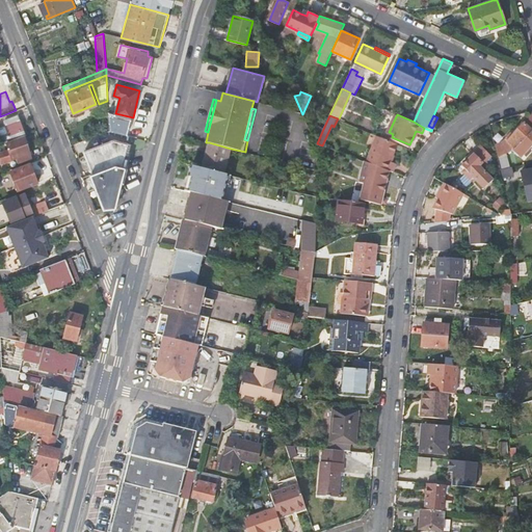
[(0,129),(0,144),(6,142),(24,135),(18,116),(5,122),(6,127),(0,129)]
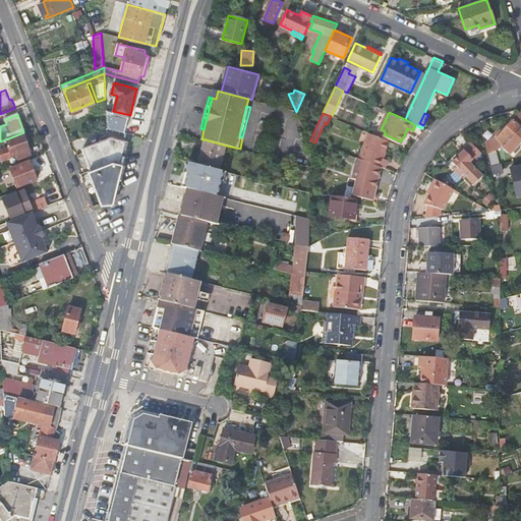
[(110,117),(107,128),(122,132),(125,121),(110,117)]
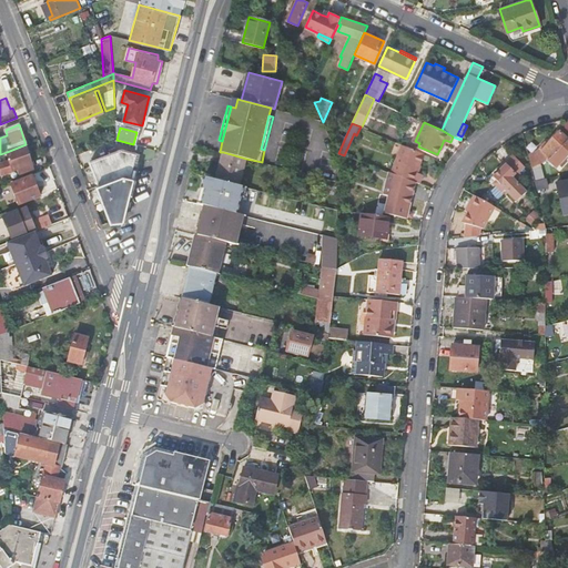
[(567,140),(559,133),(548,145),(545,142),(539,148),(536,151),(528,155),(531,168),(535,166),(539,164),(544,163),(548,160),(557,168),(567,155),(567,140),(567,141),(567,140)]
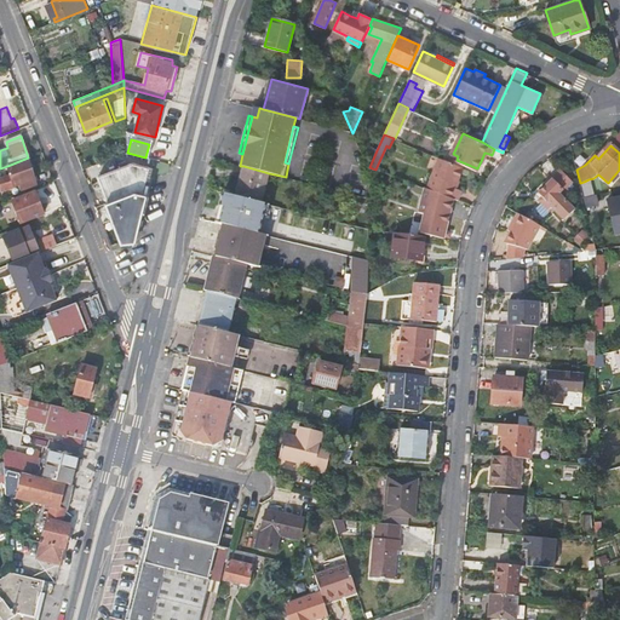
[(369,147),(365,158),(369,167),(377,150),(369,147)]
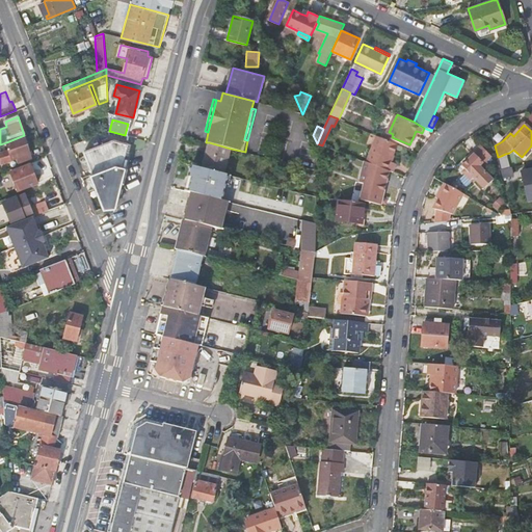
[(32,158),(24,135),(6,142),(9,150),(0,153),(0,156),(3,164),(18,159),(19,163),(32,158)]
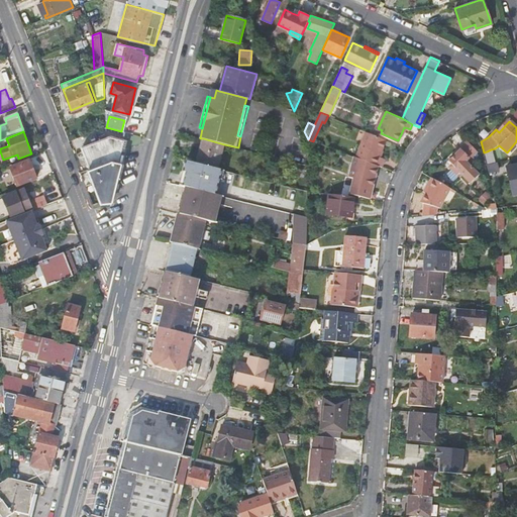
[(367,131),(355,157),(378,165),(382,167),(386,159),(380,156),(387,140),(367,131)]
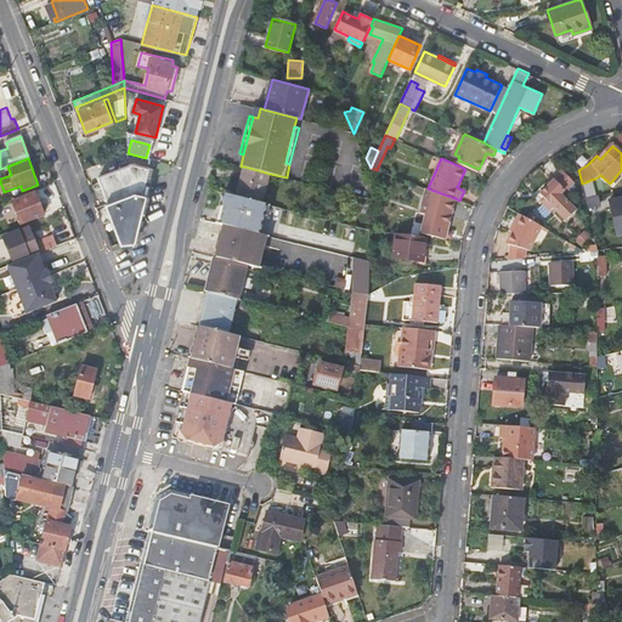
[(99,177),(108,203),(134,193),(147,196),(153,169),(134,164),(99,177)]
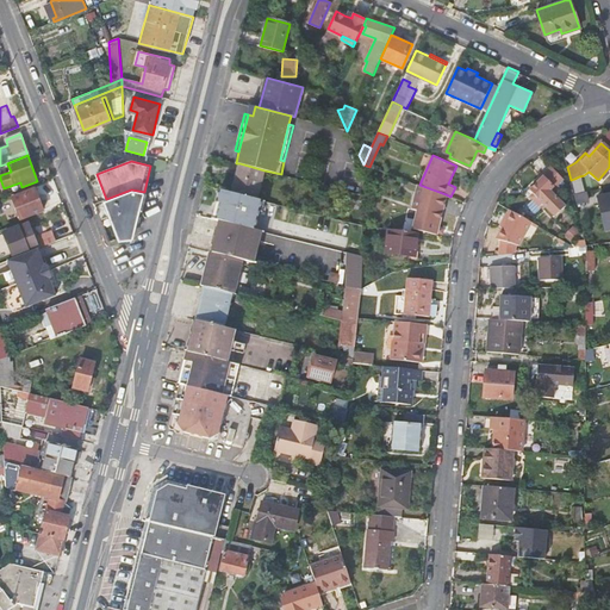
[(257,199),(265,170),(240,163),(232,193),(255,198),(257,199)]
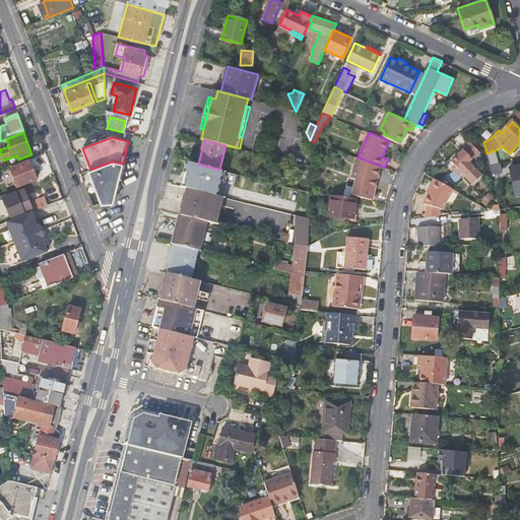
[(457,170),(454,173),(459,178),(462,175),(472,184),(481,175),(468,163),(471,158),(472,159),(478,152),(468,142),(462,149),(462,150),(450,164),(453,167),(457,170)]
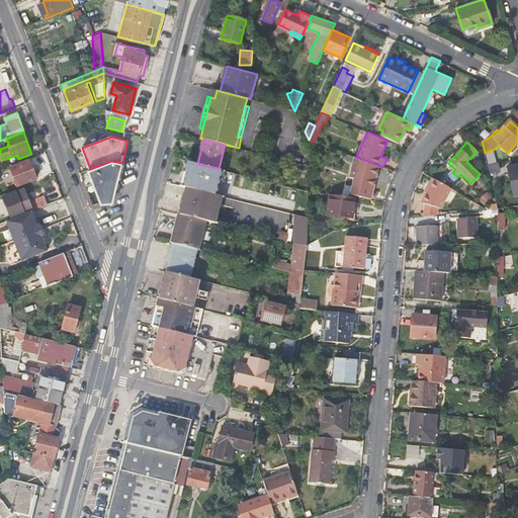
[(370,191),(378,165),(356,157),(355,157),(349,177),(354,178),(350,191),(362,193),(369,195),(368,198),(375,199),(376,193),(370,191)]
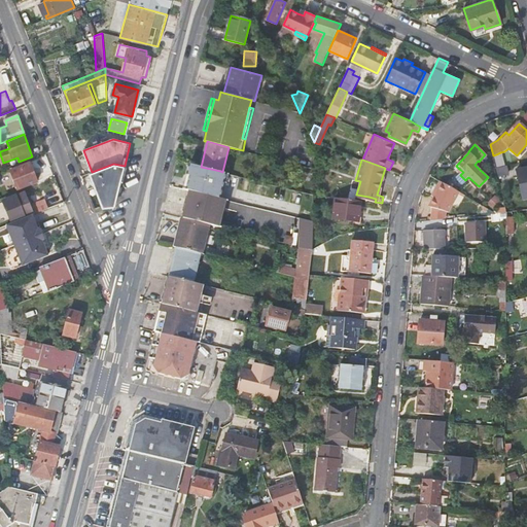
[(11,171),(19,189),(38,182),(31,163),(11,171)]
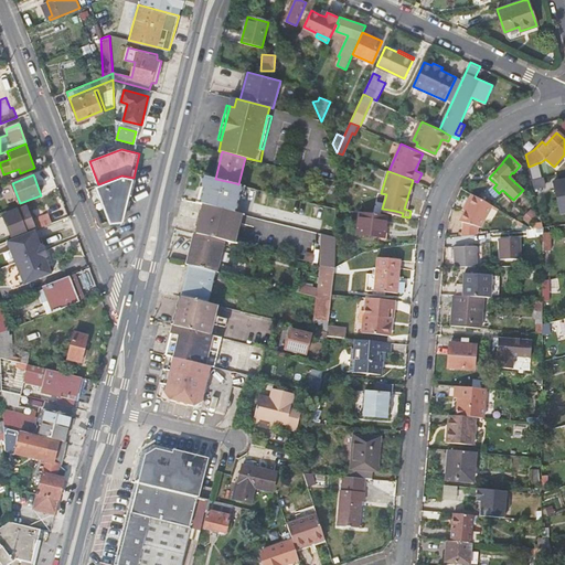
[(123,221),(134,178),(121,176),(98,184),(105,203),(113,221),(123,221)]
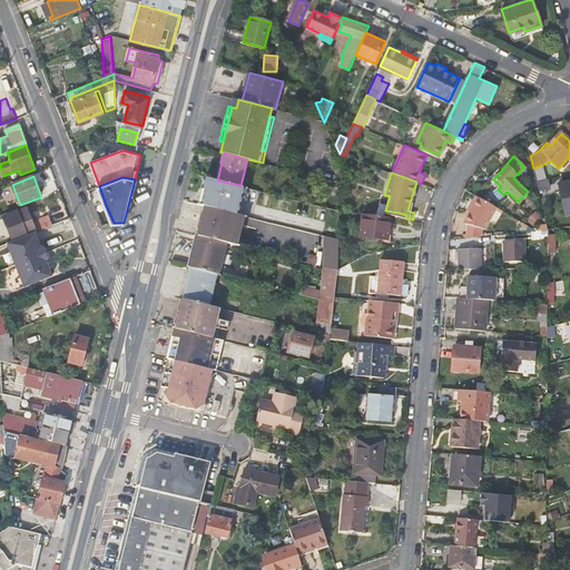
[(241,186),(238,185),(217,180),(216,179),(209,206),(232,213),(234,204),(242,206),(246,187),(241,186)]
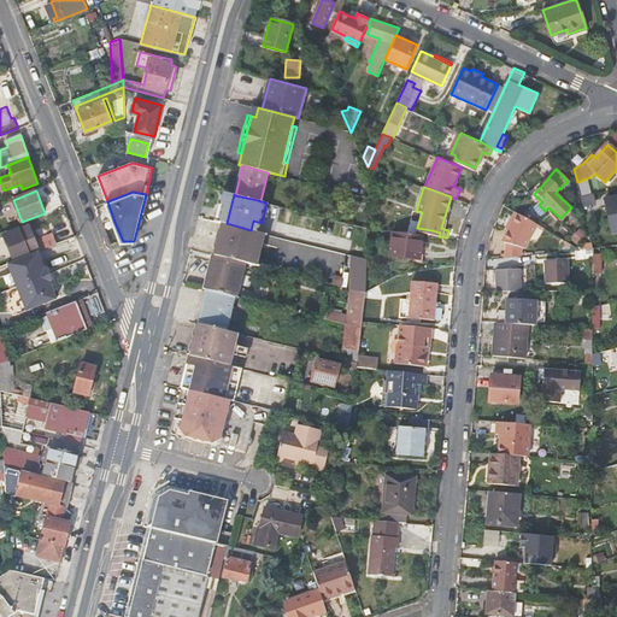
[(362,221),(360,225),(365,227),(368,228),(368,197),(359,194),(352,218),(362,221)]
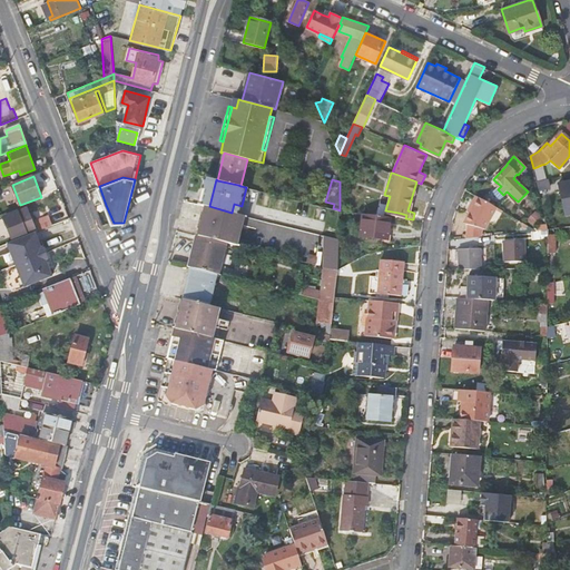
[(569,182),(559,185),(566,215),(569,214),(569,182)]
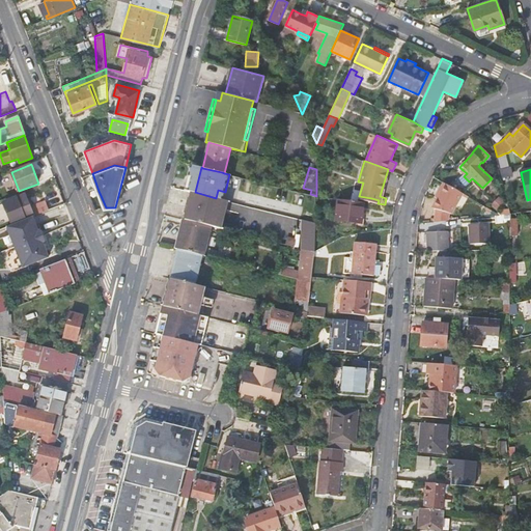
[(89,195),(99,191),(92,173),(83,177),(89,195)]
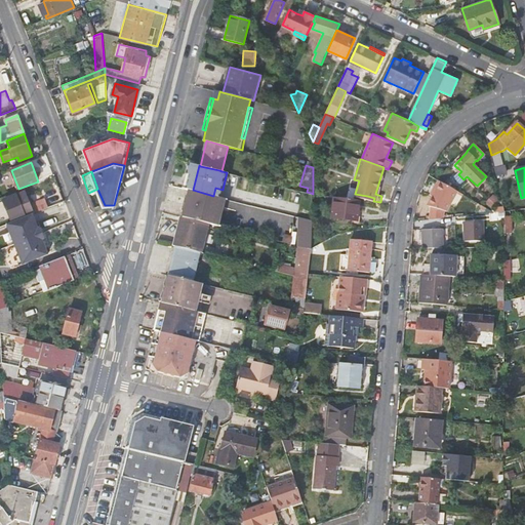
[(441,183),(434,196),(431,207),(446,212),(447,213),(458,193),(441,183)]
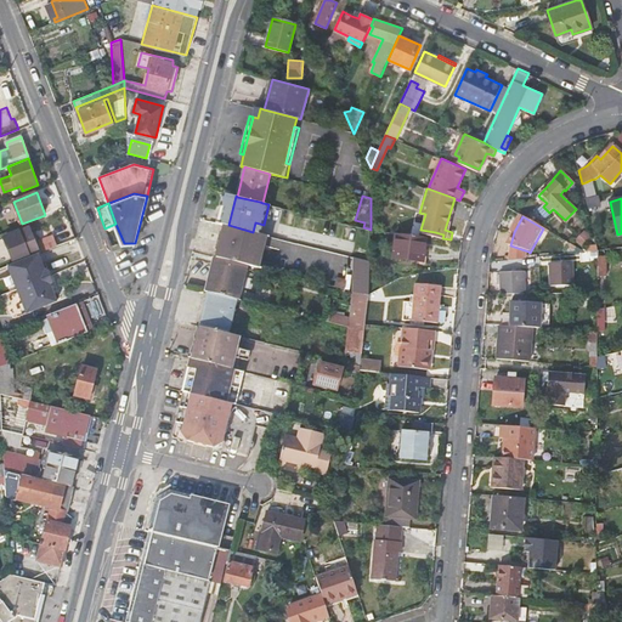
[(224,225),(216,256),(247,264),(258,267),(265,235),(253,232),(228,225),(224,225)]
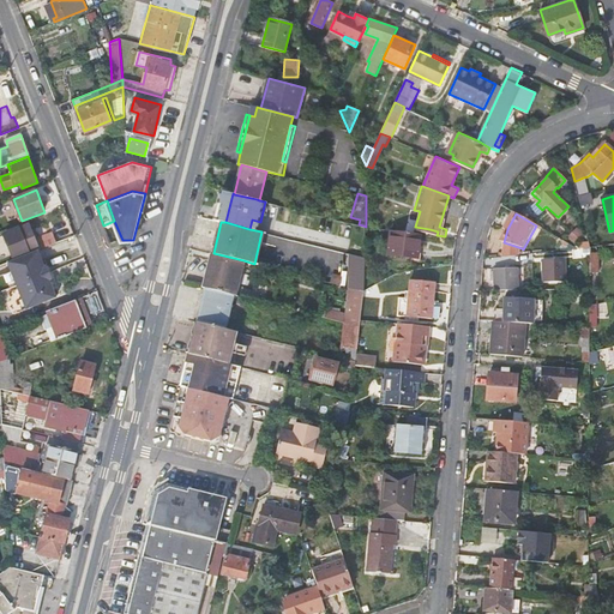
[(16,238),(23,256),(56,242),(54,234),(37,241),(30,223),(19,228),(22,234),(16,238)]
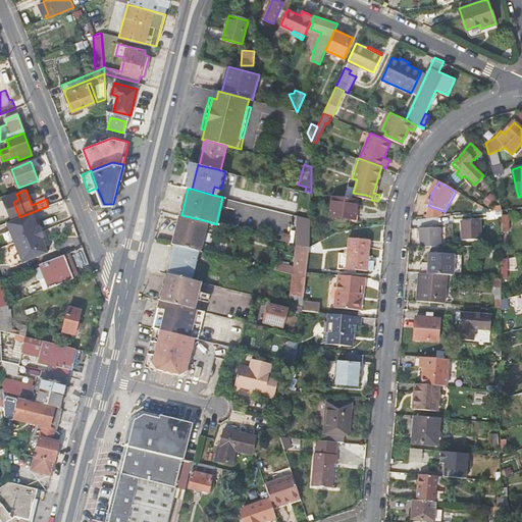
[(355,219),(358,199),(331,195),(329,216),(355,219)]
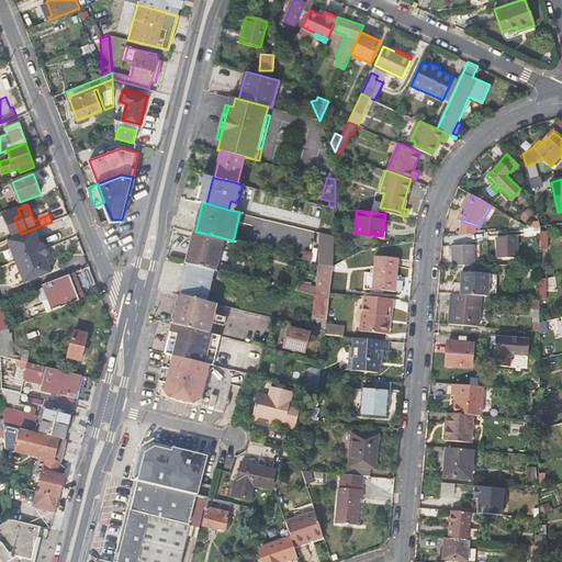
[(530,217),(525,212),(520,217),(526,223),(530,217)]
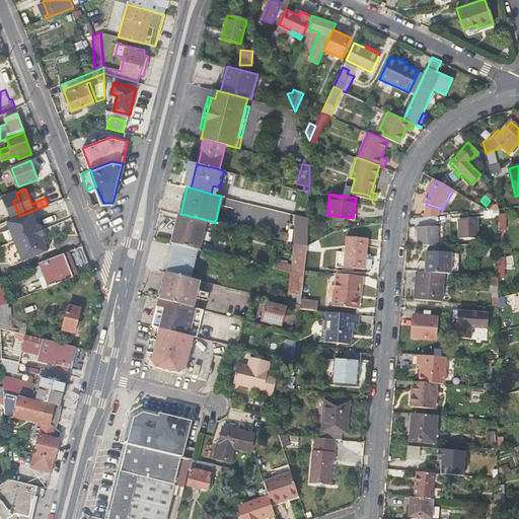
[(426,205),(425,205),(426,217),(439,215),(441,210),(426,205)]
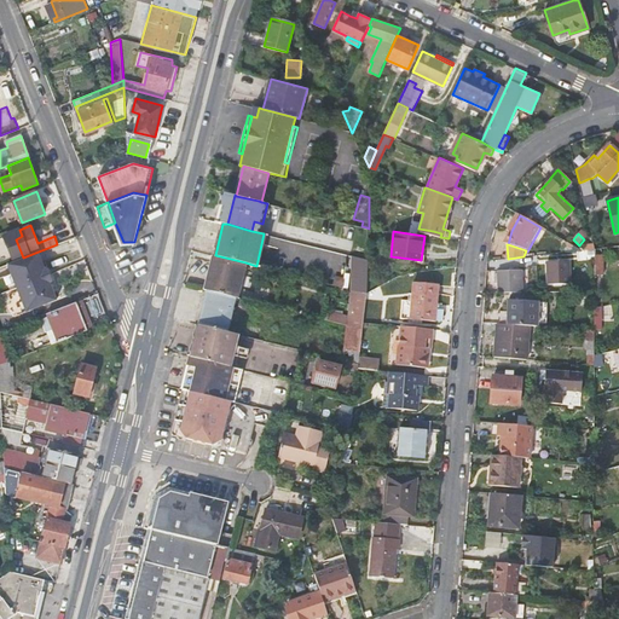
[(23,258),(7,264),(25,312),(56,300),(48,283),(44,270),(38,253),(23,258)]
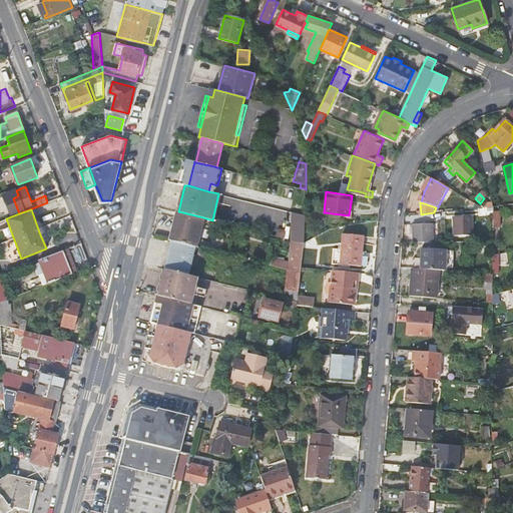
[(178,211),(171,239),(196,246),(203,217),(178,211)]
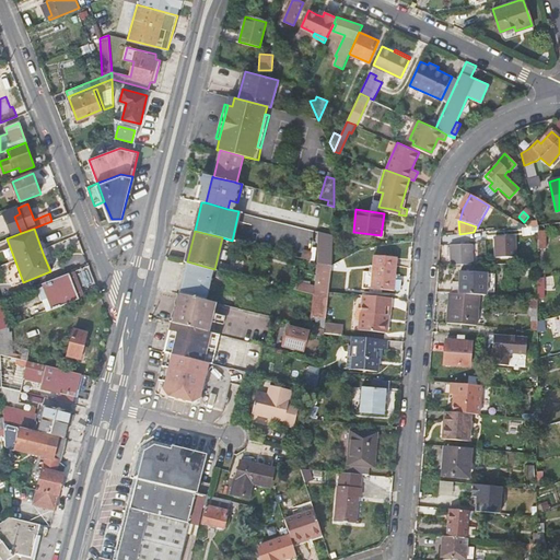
[(316,231),(316,261),(333,266),(333,265),(334,235),(316,231)]
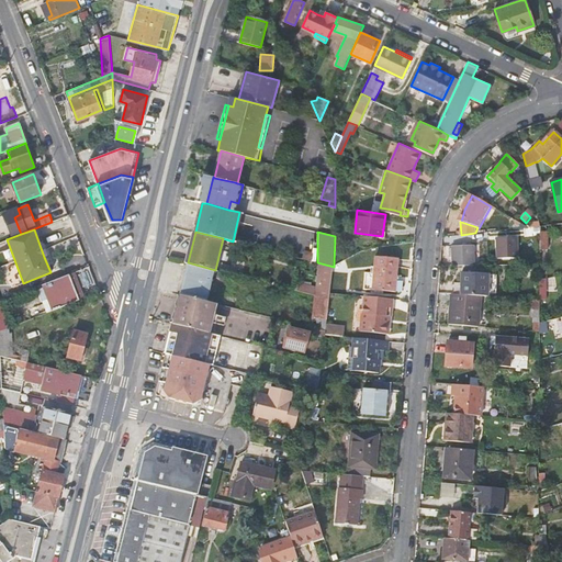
[(518,237),(496,237),(496,258),(518,258),(518,237)]
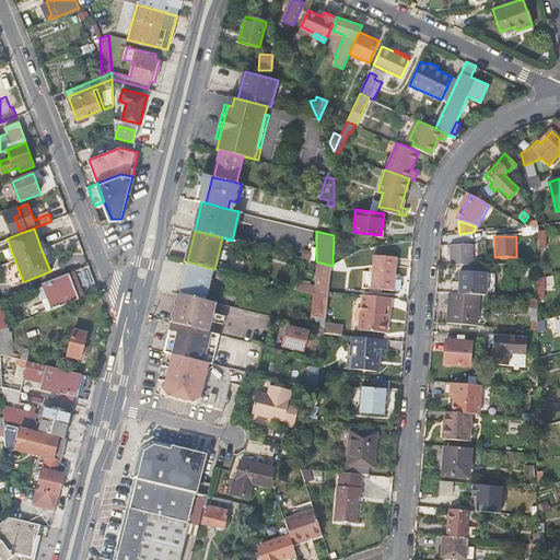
[(452,244),(452,264),(473,264),(471,244),(452,244)]
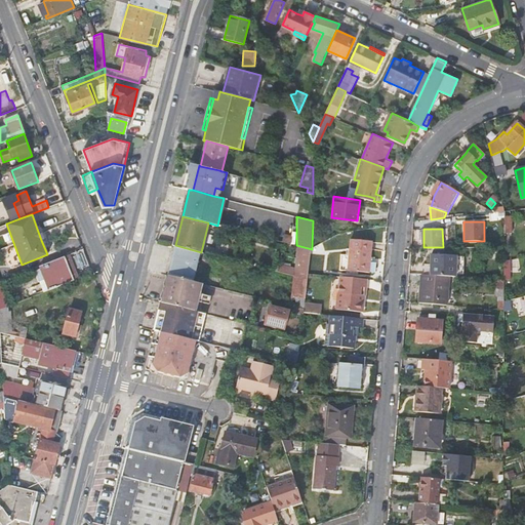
[(292,236),(284,234),(282,241),(291,243),(292,238),(292,236)]
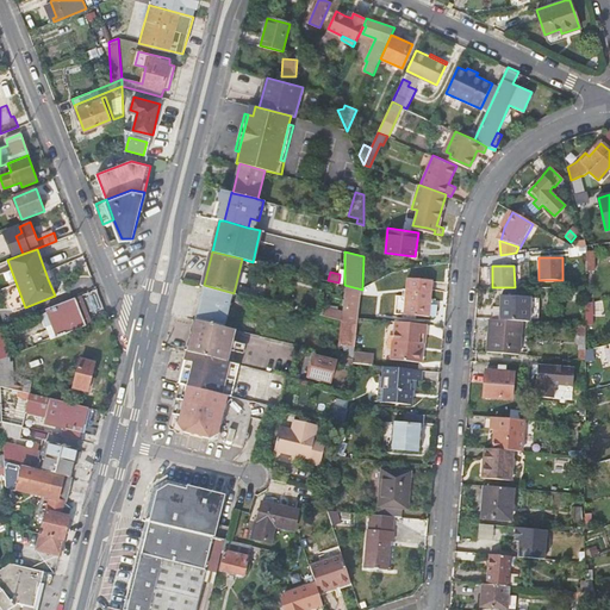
[(406,278),(404,313),(430,316),(433,280),(406,278)]
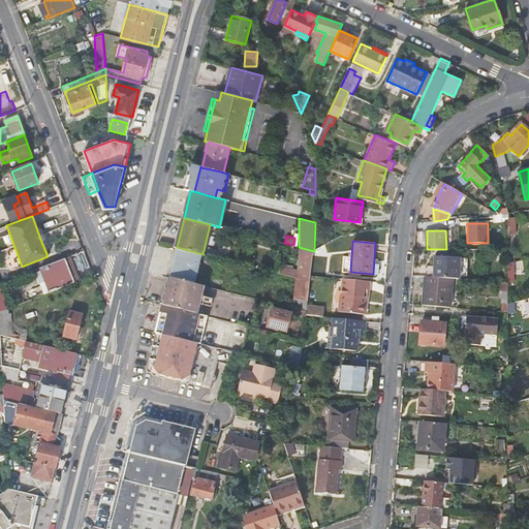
[(328,248),(327,244),(314,250),(314,251),(311,276),(330,278),(332,255),(328,255),(328,248)]
